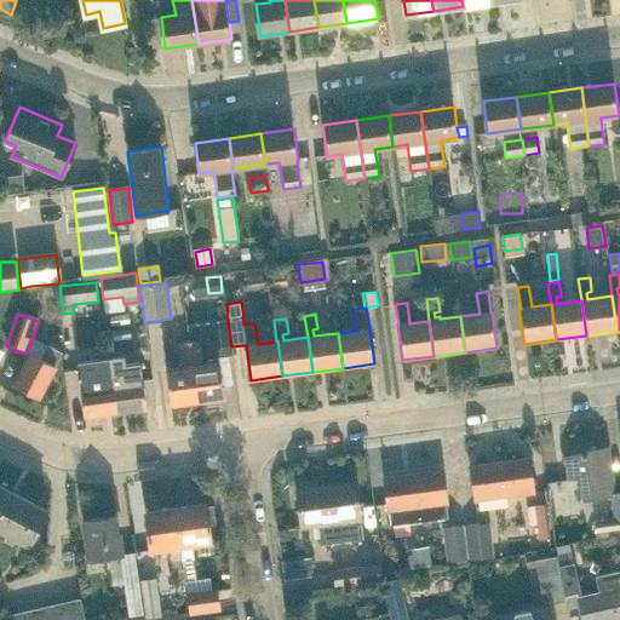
[(233,355),(231,346),(228,320),(187,325),(189,343),(196,402),(223,399),(219,363),(218,357),(233,355)]
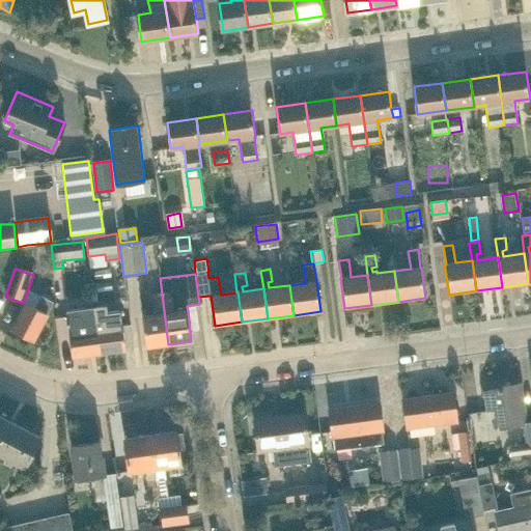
[(146,347),(168,344),(162,294),(154,295),(157,315),(142,317),(146,347)]
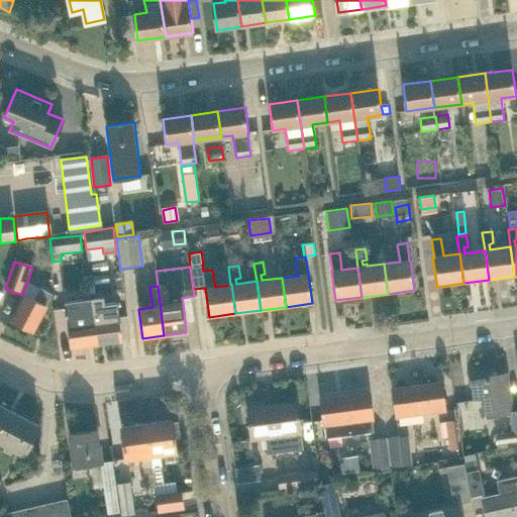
[(25,294),(12,321),(32,332),(52,294),(48,292),(40,288),(34,299),(25,294)]
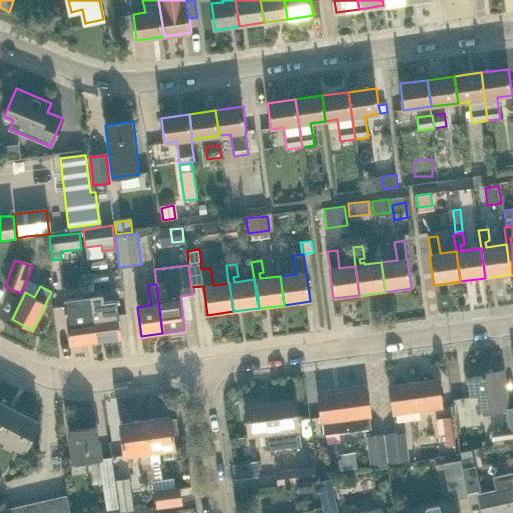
[(121,338),(118,316),(115,300),(103,301),(102,295),(89,296),(89,299),(92,319),(95,342),(121,338)]
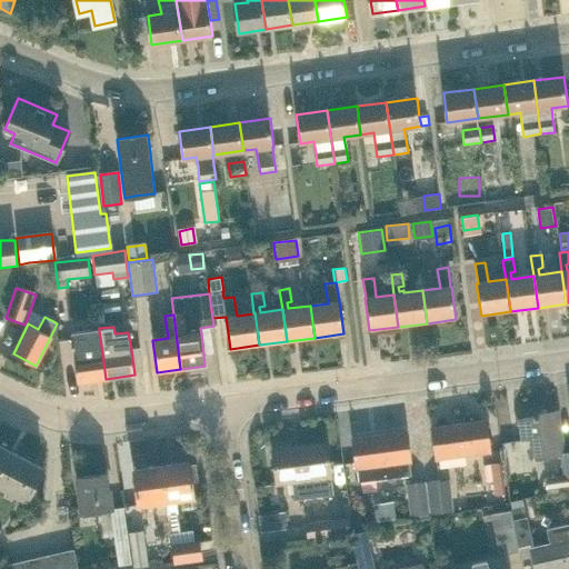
[(106,379),(102,353),(99,331),(72,335),(76,358),(73,359),(77,382),(106,379)]
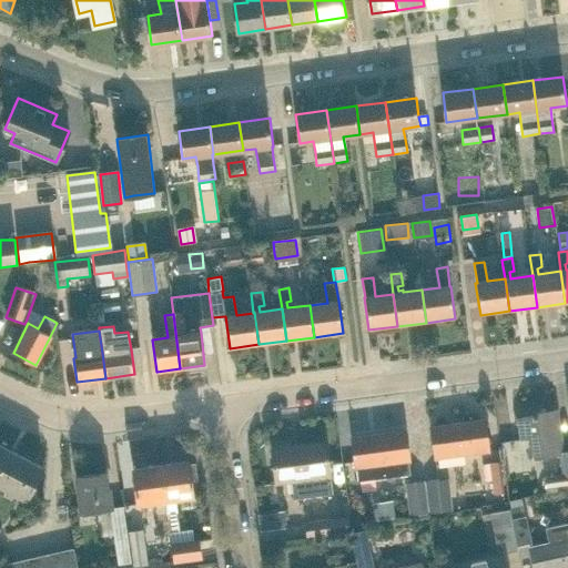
[(567,450),(564,452),(558,411),(537,413),(537,417),(518,419),(521,440),(533,438),(535,459),(559,456),(561,474),(544,477),(546,488),(567,485),(567,450)]
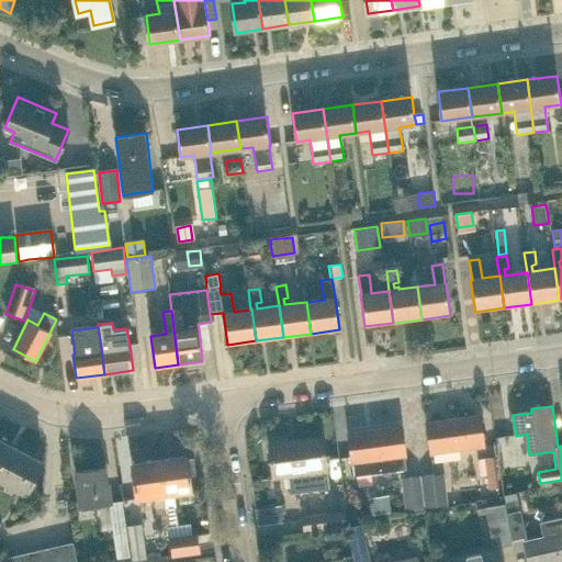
[(431,454),(482,448),(479,416),(428,423),(431,454)]
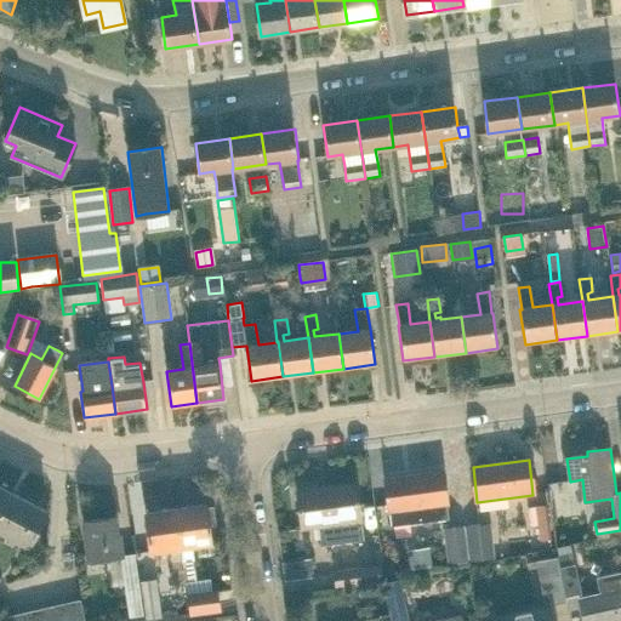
[(448,518),(446,506),(442,472),(385,479),(389,513),(392,525),(448,518)]
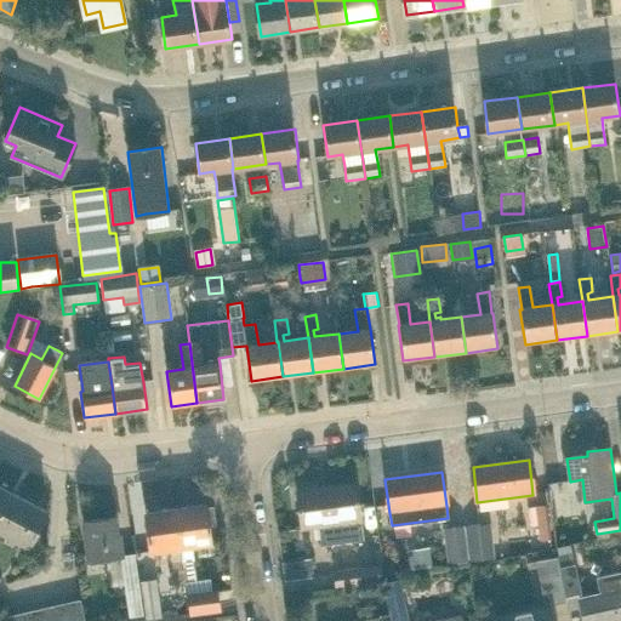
[(0,486),(0,535),(1,533),(20,497),(0,486)]
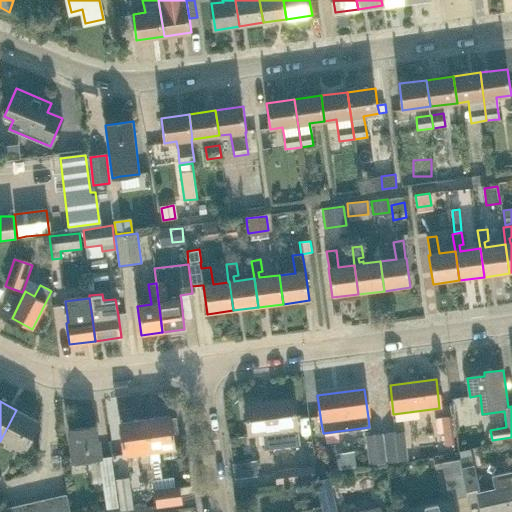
[(265,450),(298,446),(296,431),(298,430),(294,403),(263,407),(263,403),(244,405),(248,437),(263,435),(265,450)]
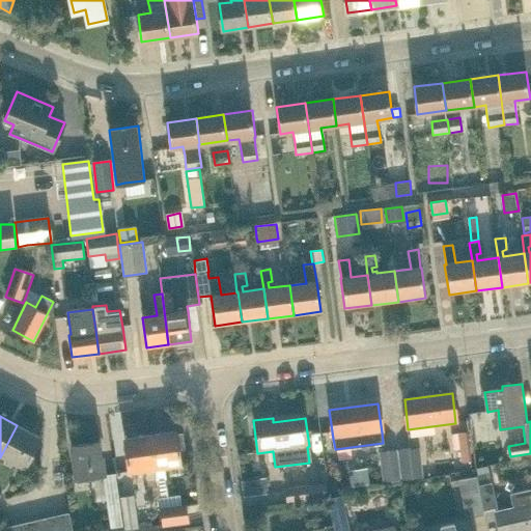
[(17,425),(1,455),(24,468),(39,438),(17,425)]
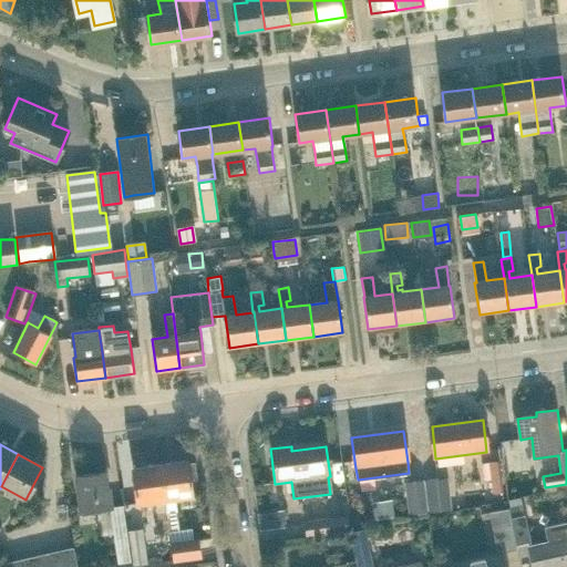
[(194,463),(187,464),(187,461),(160,465),(169,533),(179,532),(175,498),(192,496),(189,480),(196,480),(194,463)]
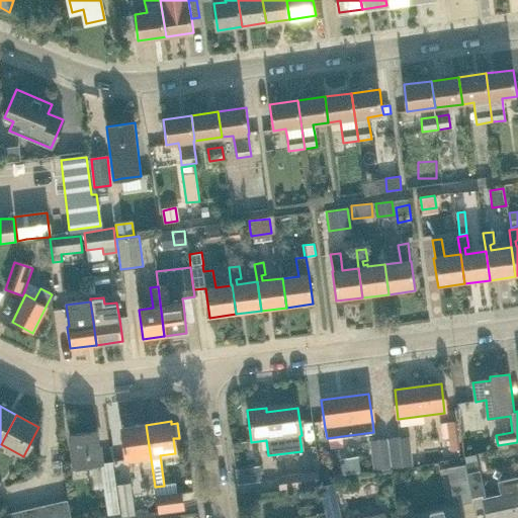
[(455,421),(445,423),(450,451),(459,449),(455,421)]
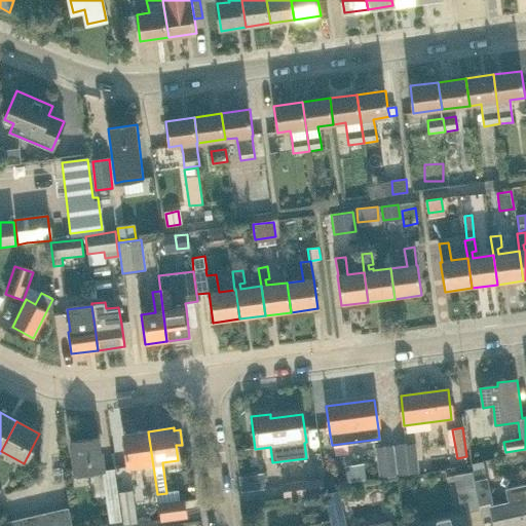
[(148,431),(123,435),(127,467),(144,465),(147,492),(148,497),(157,496),(157,494),(148,431)]
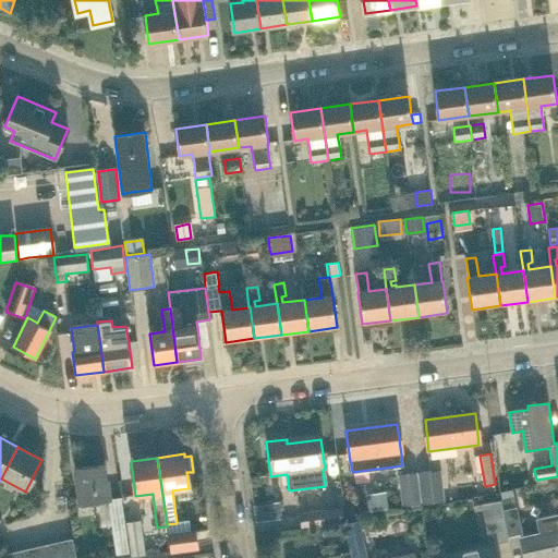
[(121,497),(110,498),(107,481),(105,481),(102,465),(74,469),(80,504),(95,501),(99,529),(111,526),(116,555),(129,553),(124,522),(121,497)]
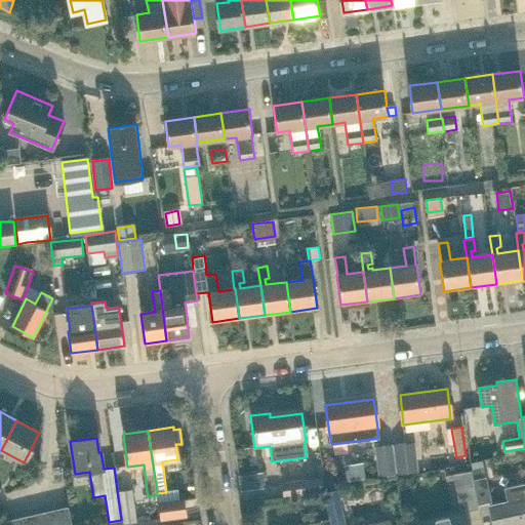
[(394,457),(397,475),(418,472),(414,443),(393,445),(393,444),(392,444),(394,457)]
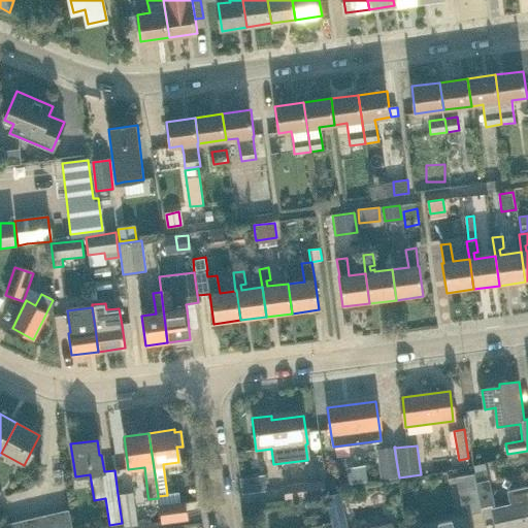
[(381,480),(399,477),(396,460),(394,447),(376,449),(381,480)]
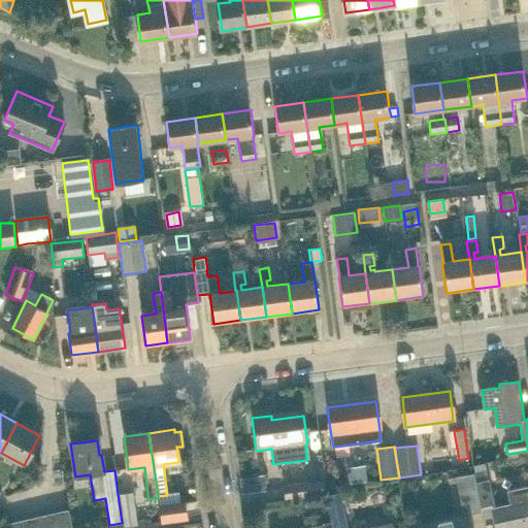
[(473,466),(476,481),(488,479),(485,464),(473,466)]
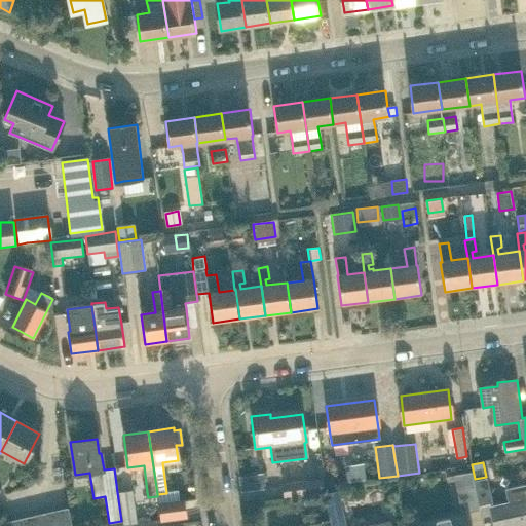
[(362,464),(345,466),(347,482),(364,480),(362,464)]
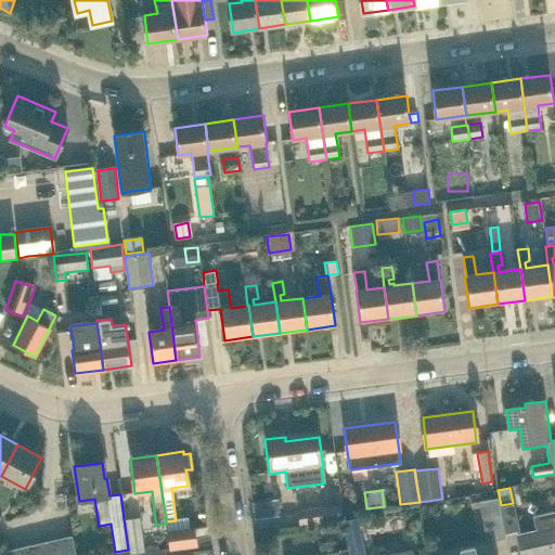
[(506,537),(500,506),(498,497),(478,501),(487,542),(492,541),(491,540),(506,537)]
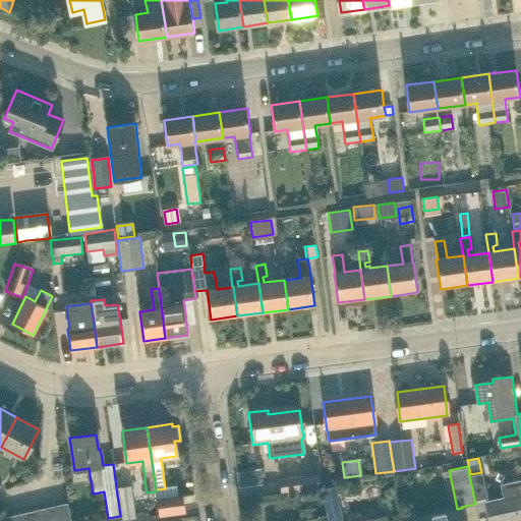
[(486,503),(489,502),(482,472),(481,472),(470,474),(469,475),(475,504),(486,503)]
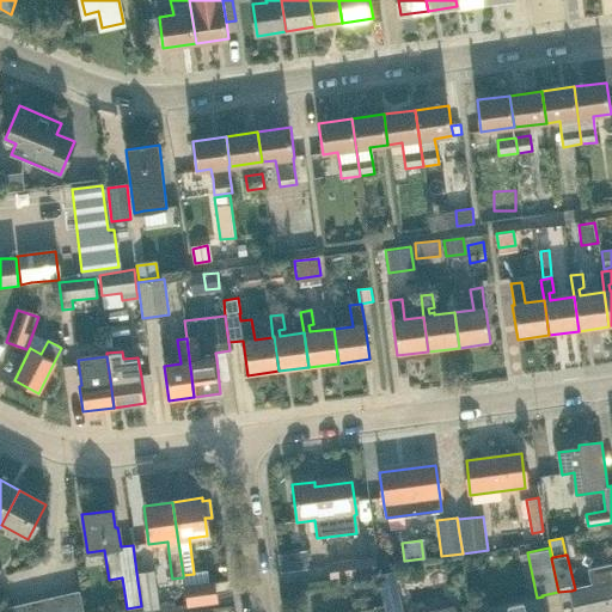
[(330,579),(377,573),(374,556),(329,563),(330,579)]
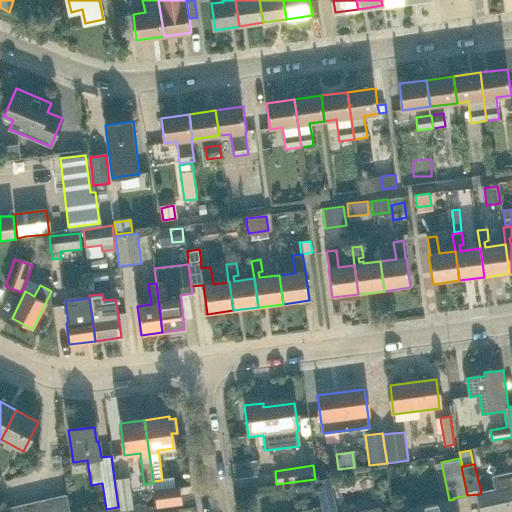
[(481,493),(478,494),(482,511),(511,511),(511,471),(492,476),(495,490),(481,493)]
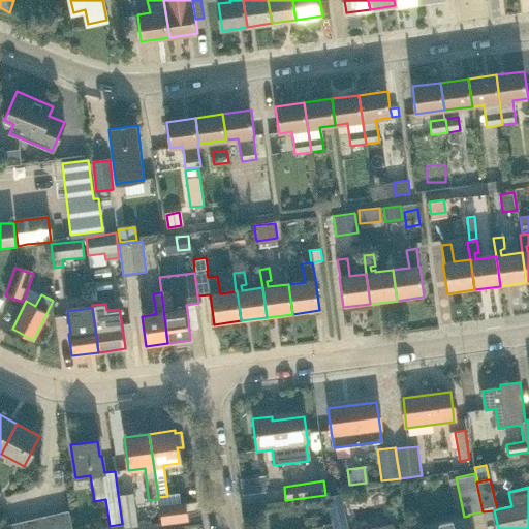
[(123,527),(137,525),(133,493),(118,495),(122,524),(123,527)]
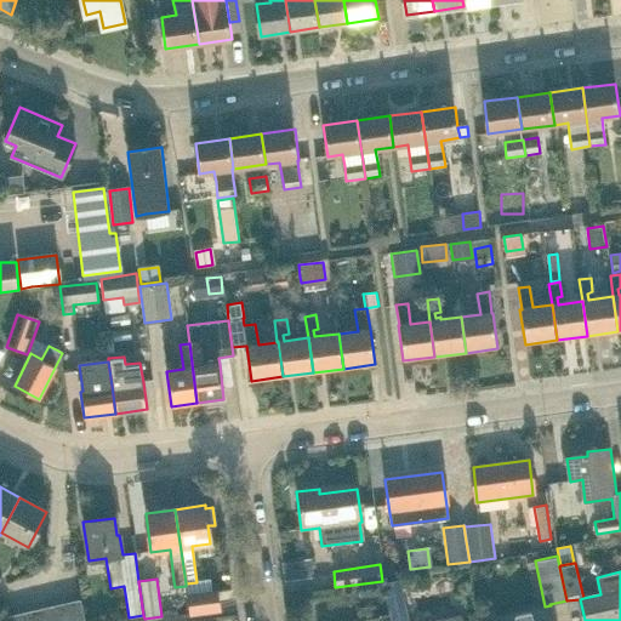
[(391,620),(408,620),(399,581),(385,584),(388,600),(387,600),(389,614),(391,620)]
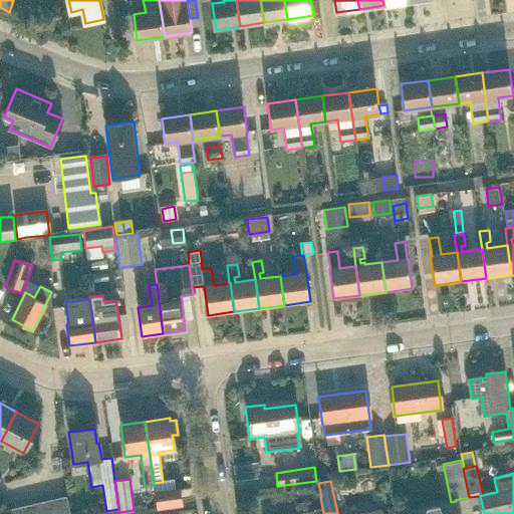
[(157,507),(182,504),(180,489),(155,492),(157,507)]
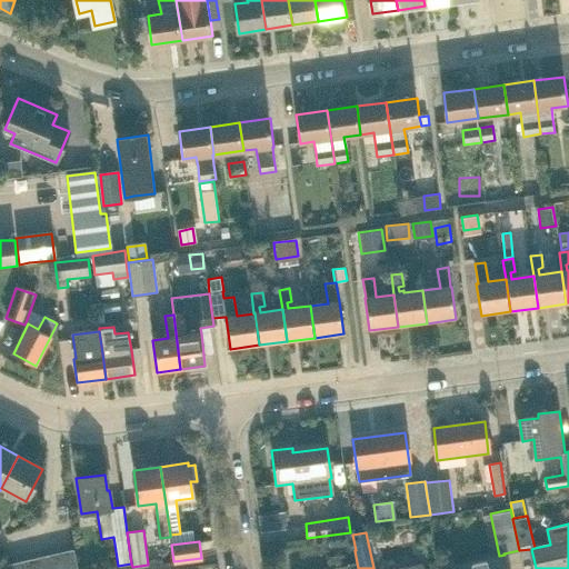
[(77,568),(73,550),(60,553),(63,568),(77,568)]
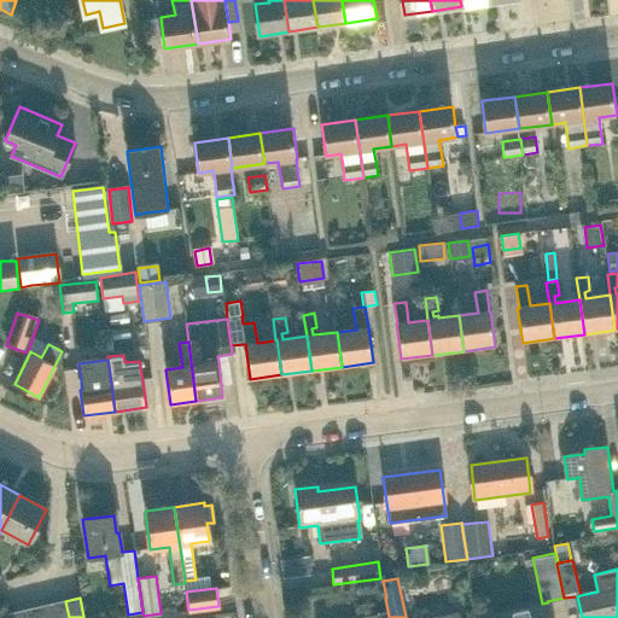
[(69,617),(65,601),(51,605),(53,617),(69,617)]
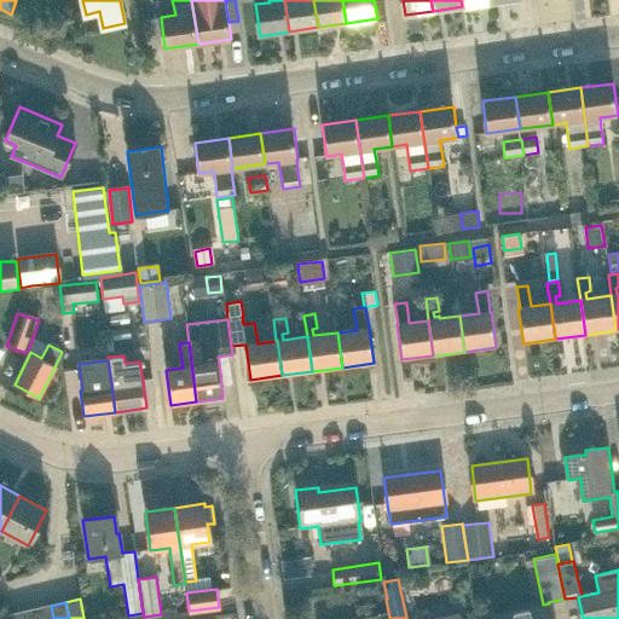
[(53,618),(51,606),(36,608),(39,618),(53,618)]
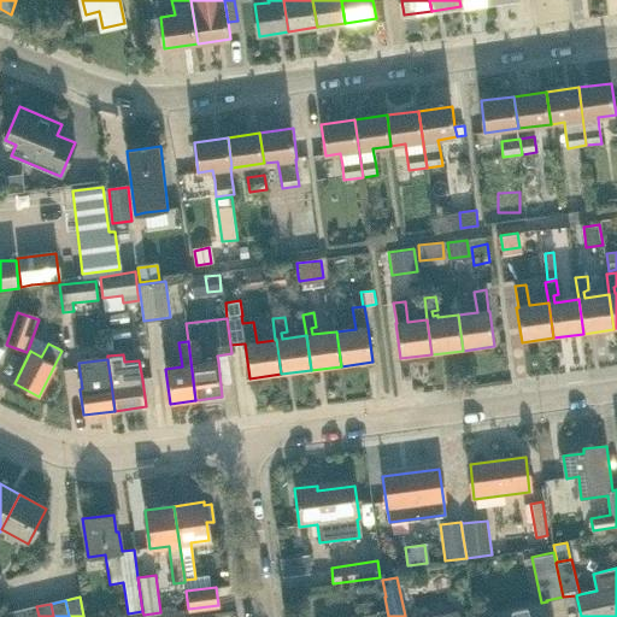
[(492,610),(474,613),(474,616),(551,616),(548,604),(493,616),(492,610)]
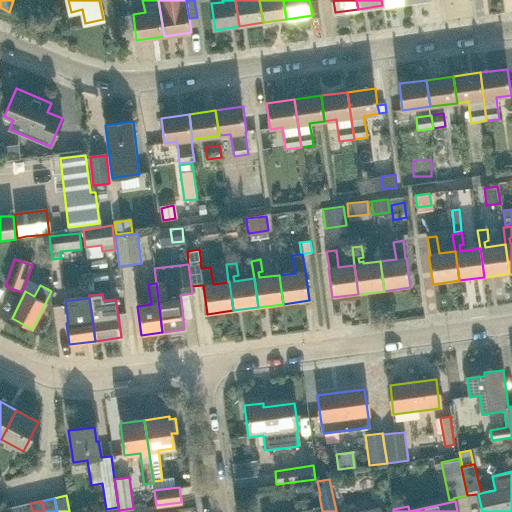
[(32,511),(30,503),(18,506),(19,511),(32,511)]
